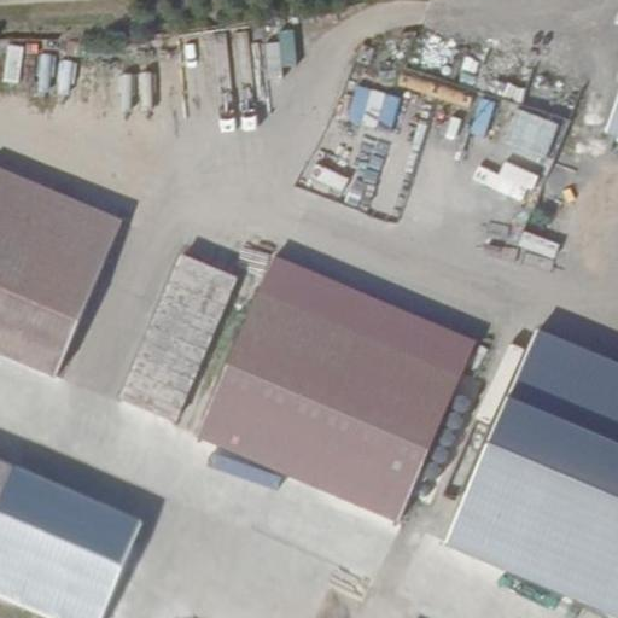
[(516,98),(524,62),(491,53),(482,89),(516,98)]
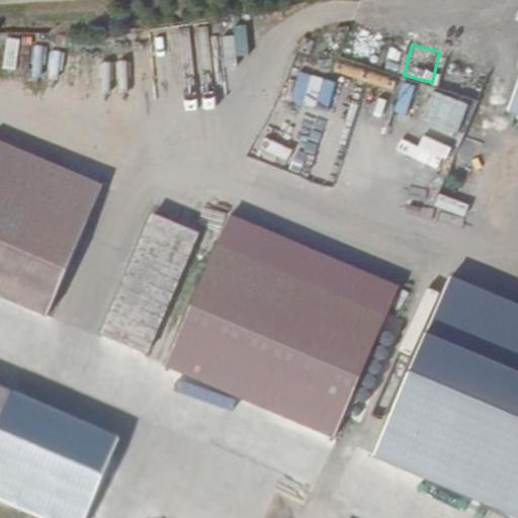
[(336,61),(332,73),(389,88),(393,76),(336,61)]
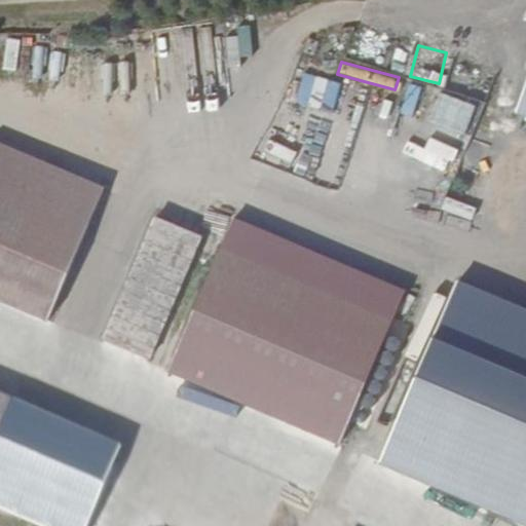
[(525,81),(516,110),(525,113),(525,81)]
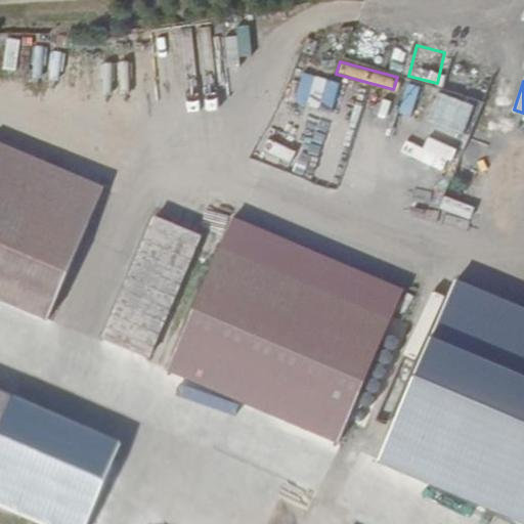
[(398,113),(411,117),(421,87),(406,83),(398,113)]
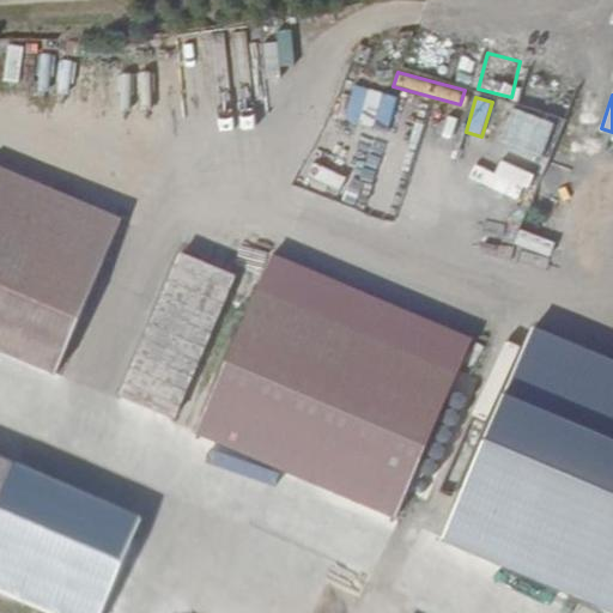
[(510,110),(502,146),(547,157),(556,121),(510,110)]
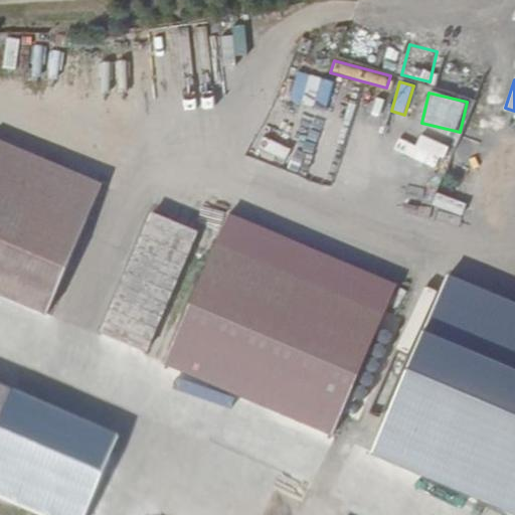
[(440,172),(450,147),(420,134),(410,159),(440,172)]
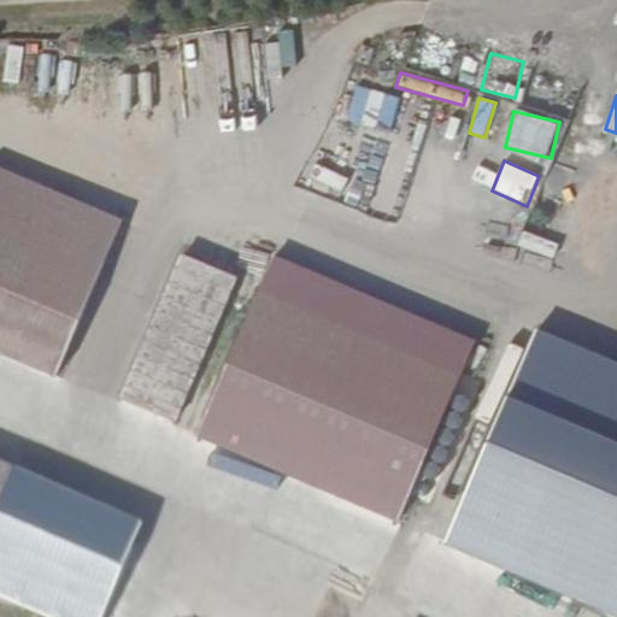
[(0,369),(59,394),(125,228),(0,176),(0,369)]
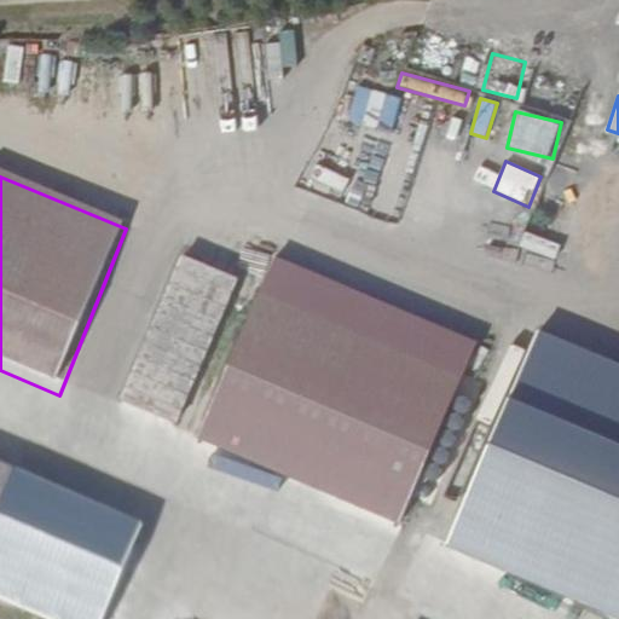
[(239,266),(184,244),(115,414),(173,438),(239,266)]
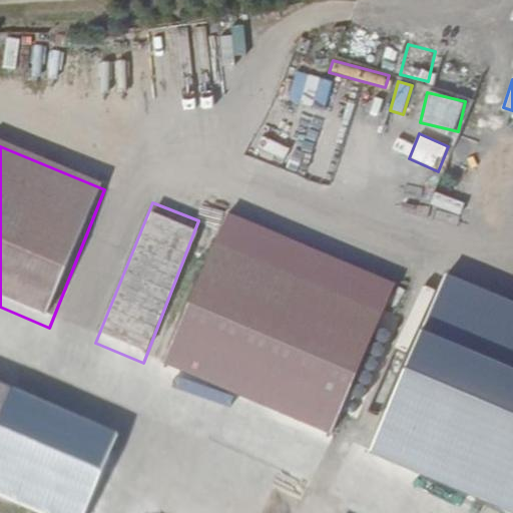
[(388,298),(218,230),(163,376),(332,442),(388,298)]
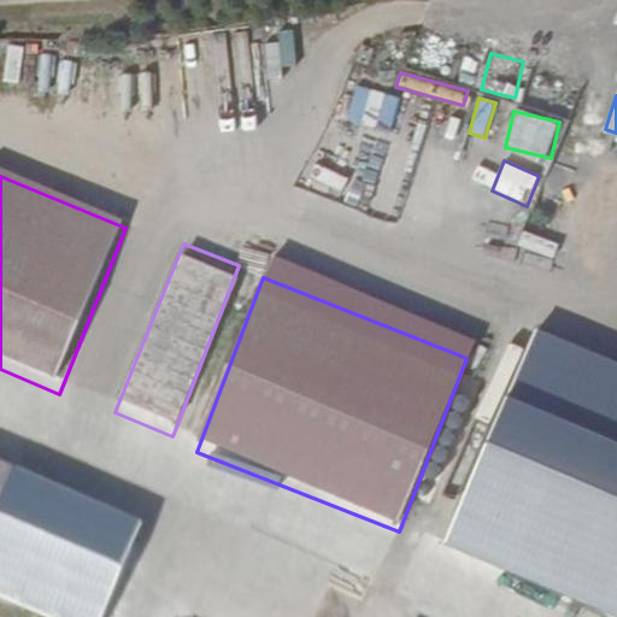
[(616,363),(538,329),(446,544),(616,616),(616,363)]
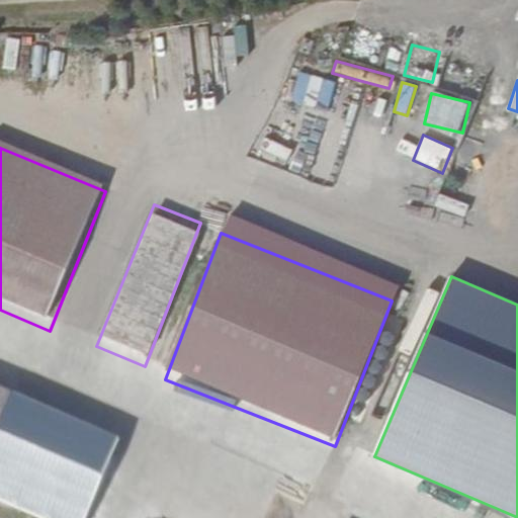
[(0,420),(106,463),(118,434),(0,386),(0,420)]
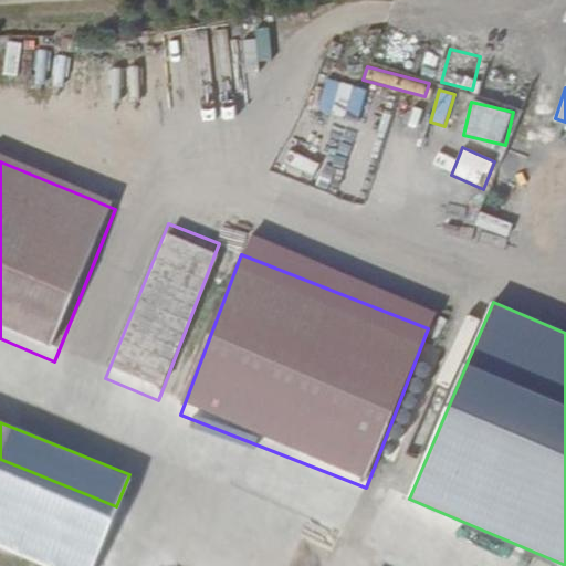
[(0,459),(0,546),(43,565),(95,565),(116,506),(0,459)]
